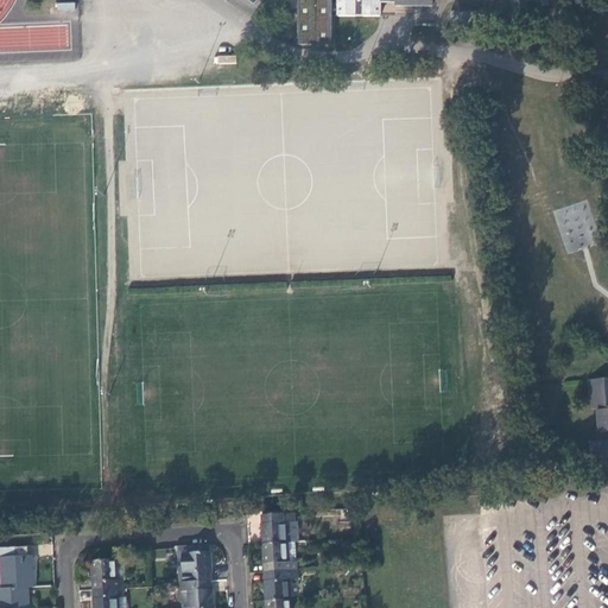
[(432,6),(432,0),(299,0),(299,45),(311,45),(311,40),(316,40),(316,45),(333,45),(333,0),(339,0),(339,16),(380,17),(381,2),(380,0),(396,0),(396,2),(396,6),(432,6)]
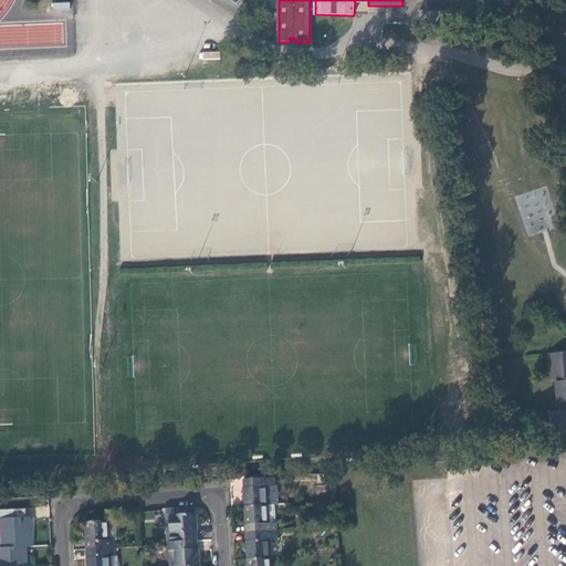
[(506,6),(504,0),(490,0),(493,10),(506,6)]
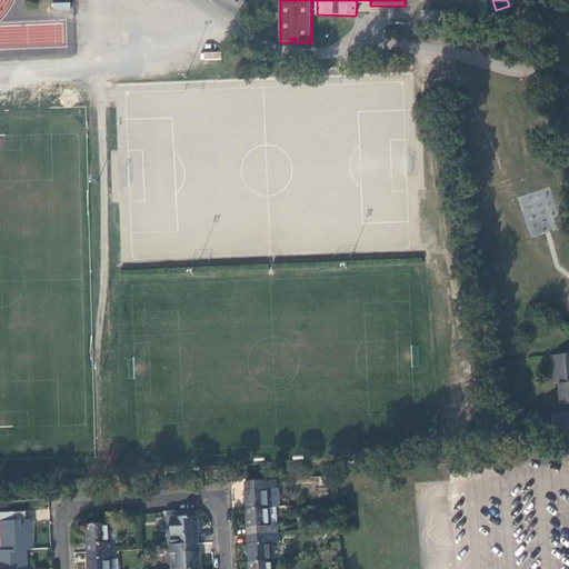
[(201,59),(221,60),(221,51),(201,51),(201,59)]
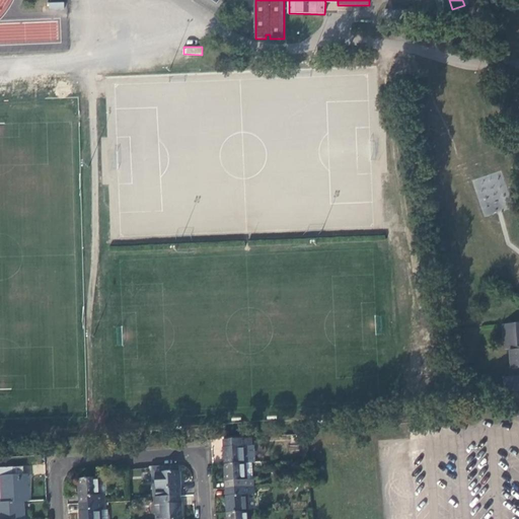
[(488,177),(475,178),(476,194),(489,193),(488,177)]
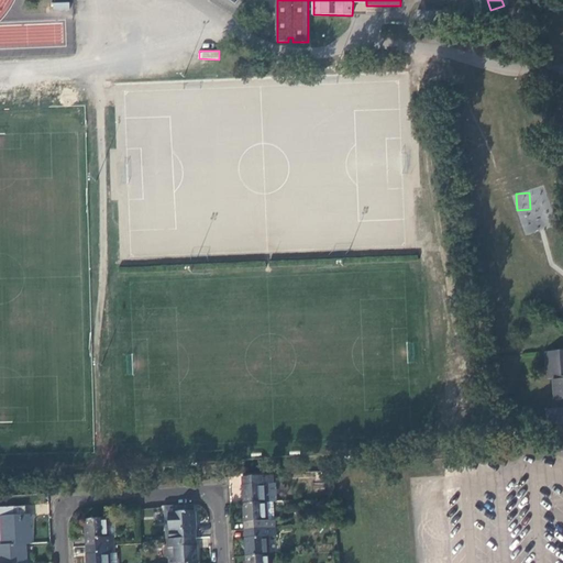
[(562,350),(544,352),(547,379),(554,378),(555,399),(562,398),(562,350)]
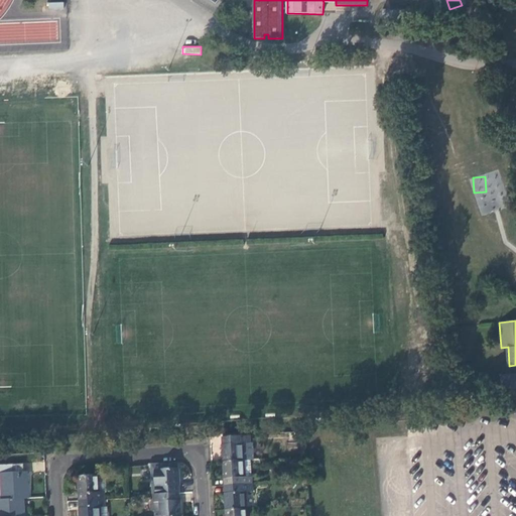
[(501,387),(515,386),(515,375),(515,373),(501,374),(501,387)]
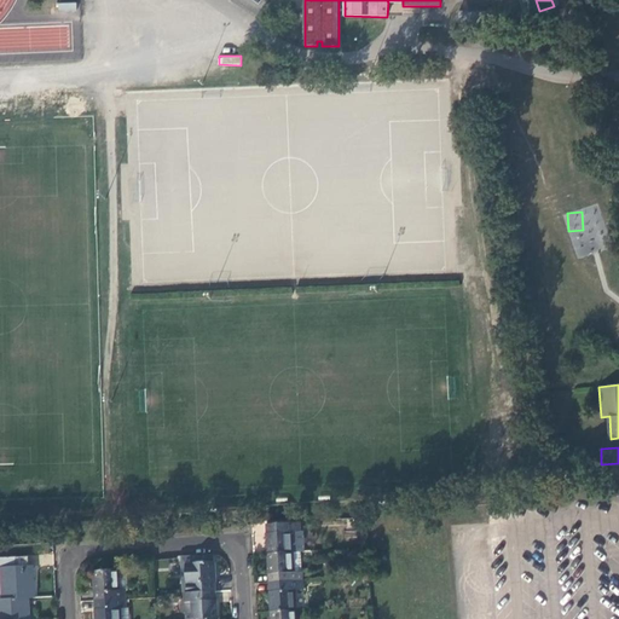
[(559,475),(570,474),(568,463),(557,464),(559,475)]
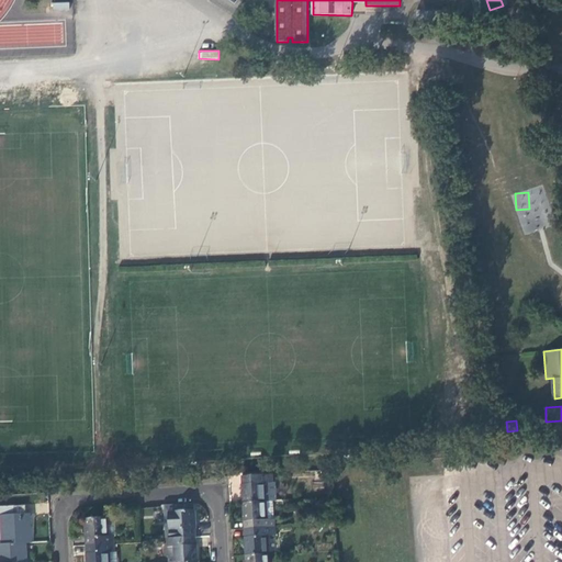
[(243,484),(244,503),(266,502),(273,502),(277,501),(276,482),(273,483),(272,474),(243,476),(244,484),(243,484)]
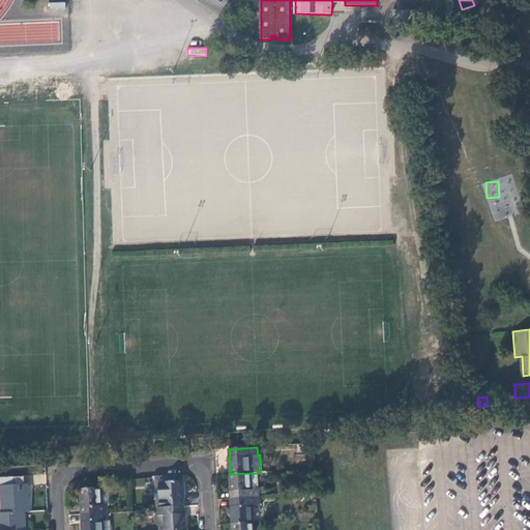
[(231,492),(232,499),(259,497),(258,473),(251,473),(230,474),(231,492)]
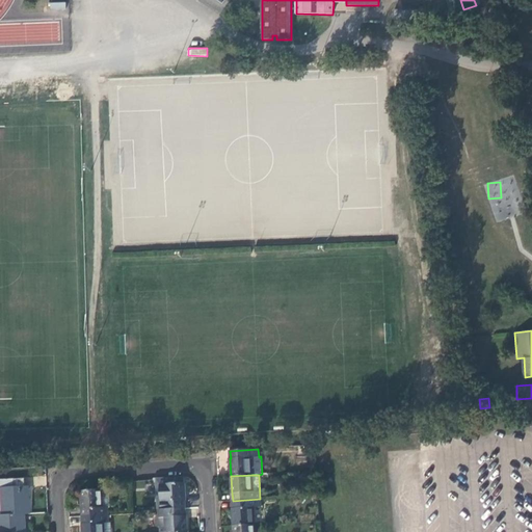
[(165,509),(186,508),(185,501),(185,483),(184,483),(184,477),(156,478),(156,485),(157,502),(165,502),(165,509)]
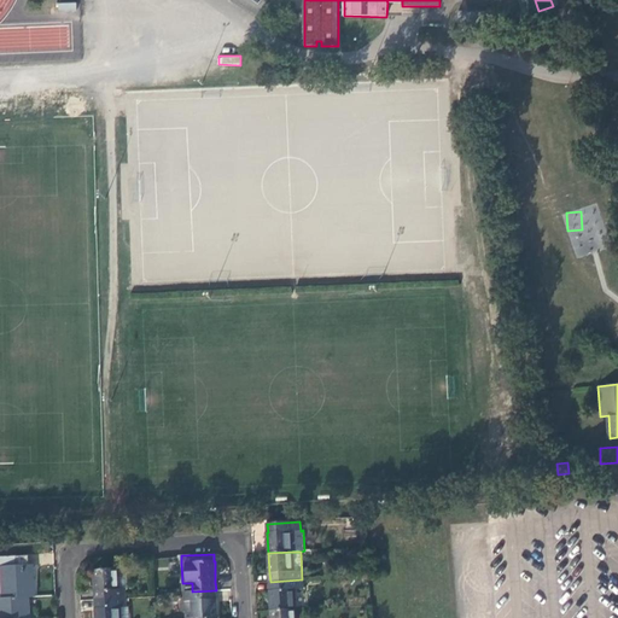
[(0,598),(29,598),(35,596),(34,564),(29,565),(29,555),(0,557),(0,598)]
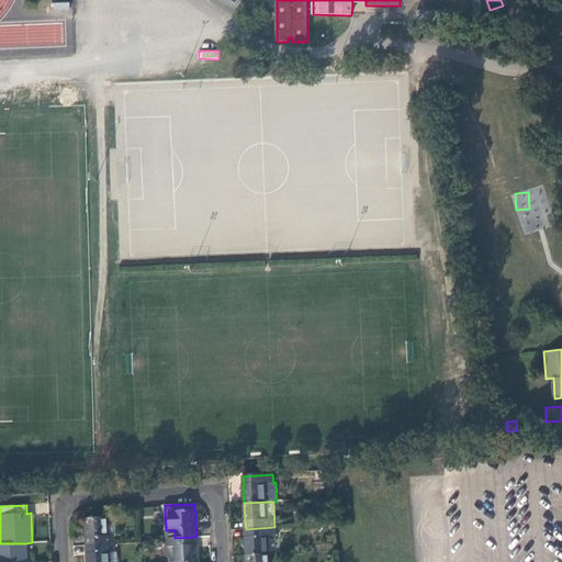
[(116,536),(115,517),(107,518),(108,536),(113,536),(116,536)]
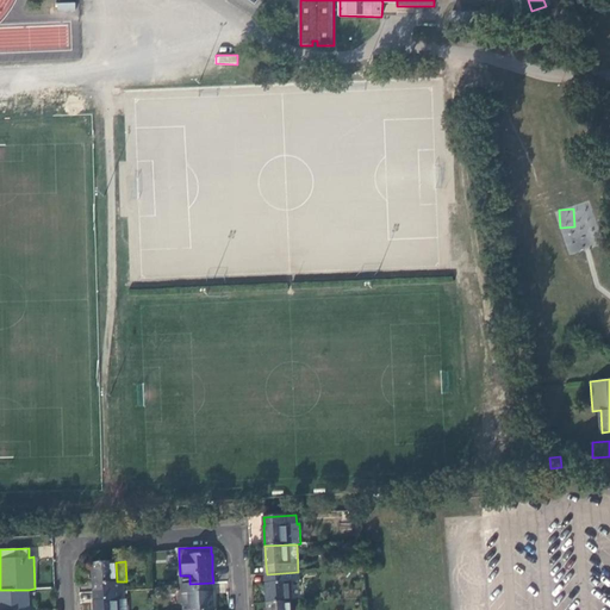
[(117,582),(116,562),(93,564),(94,583),(95,583),(97,592),(124,590),(123,582),(117,582)]
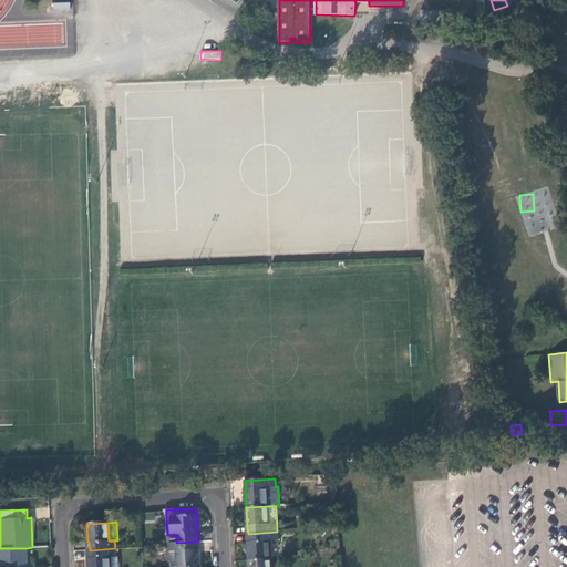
[(248,542),(249,560),(270,559),(269,540),(278,540),(277,532),(248,534),(248,542)]
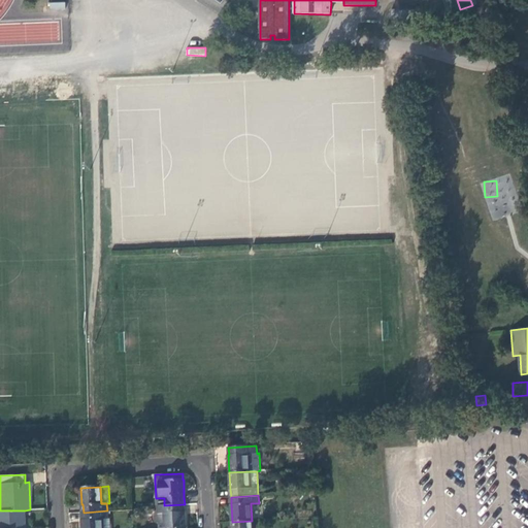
[(165,527),(186,527),(185,512),(185,504),(164,505),(158,505),(159,514),(157,514),(155,516),(155,521),(157,523),(159,523),(165,522),(165,527)]
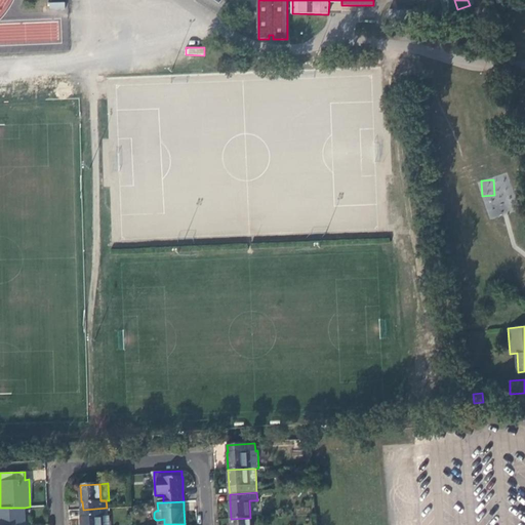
[(0,524),(25,524),(25,508),(0,508),(0,524)]
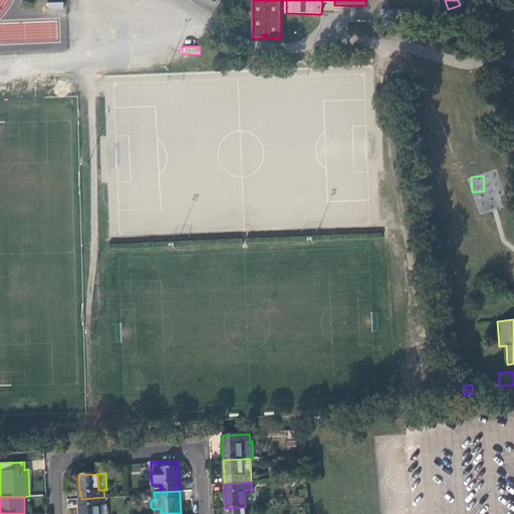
[(80,506),(79,513),(106,513),(106,505),(104,505),(104,497),(81,499),(81,506),(80,506)]
